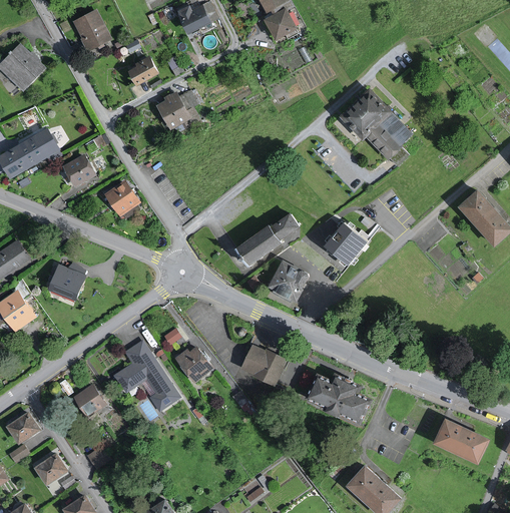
[(208,22),(197,0),(176,11),(187,32),(208,22)]
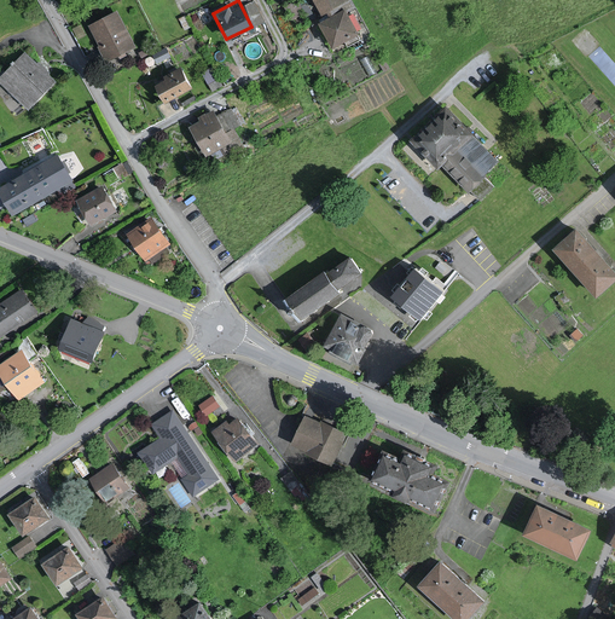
[(352,7),(348,0),(312,0),(320,13),(326,11),(330,17),(317,23),(330,47),(343,40),(347,45),(357,40),(354,35),(355,34),(343,12),(352,7)]
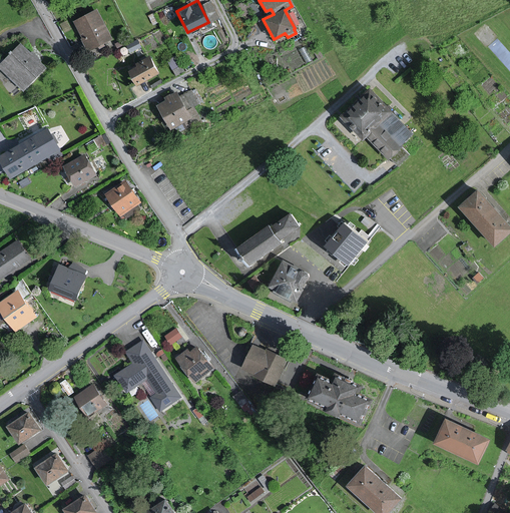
[(109,39),(94,10),(71,22),(86,51),(109,39)]
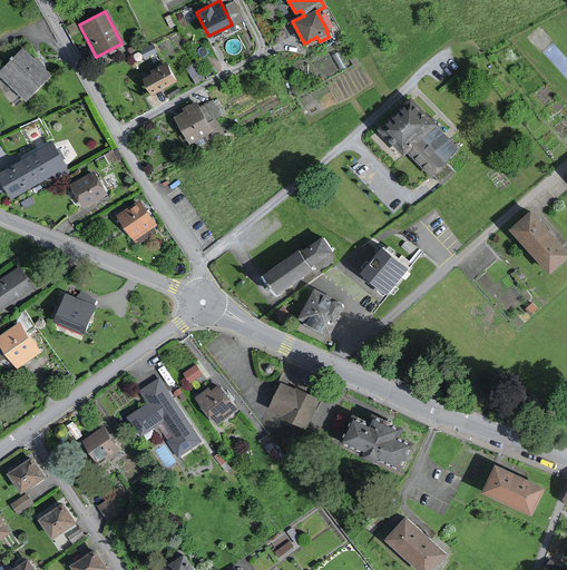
[(49,77),(20,49),(0,69),(0,79),(23,102),(49,77)]
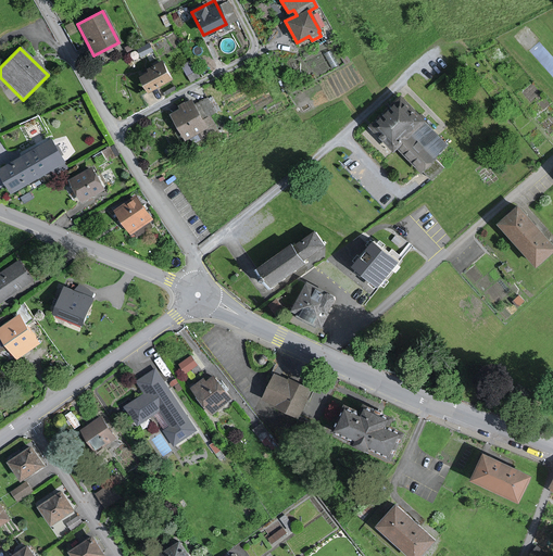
[(172,79),(161,61),(137,74),(148,92),(172,79)]
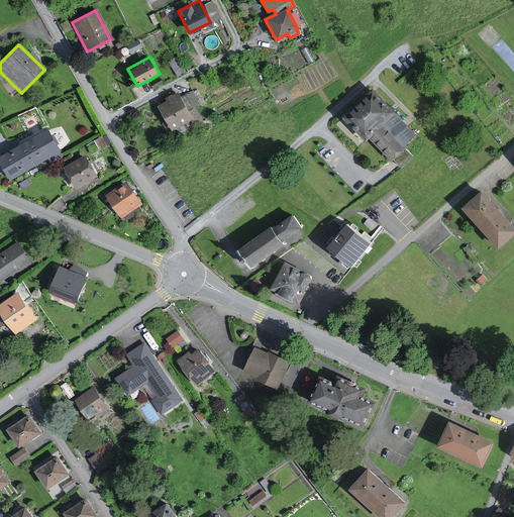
[(414,135),(412,133),(386,108),(389,105),(372,88),(339,120),(351,133),(354,130),(366,141),(369,138),(390,160),(414,135)]
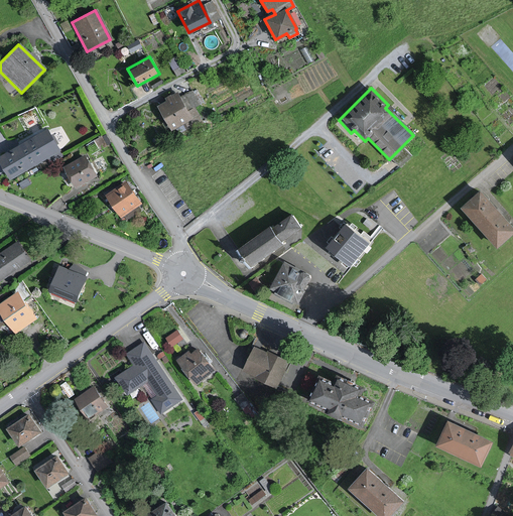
[(190,118),(175,92),(163,99),(165,102),(156,106),(169,130),(190,118)]
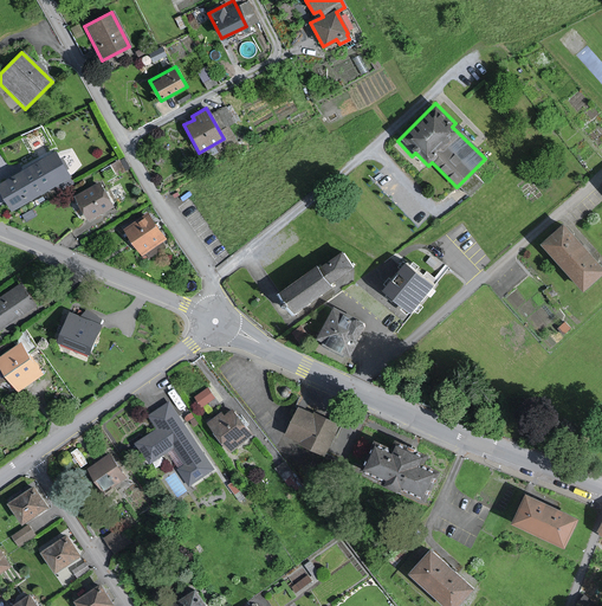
[(70,186),(53,154),(0,182),(0,192),(11,211),(52,188),(54,193),(70,186)]
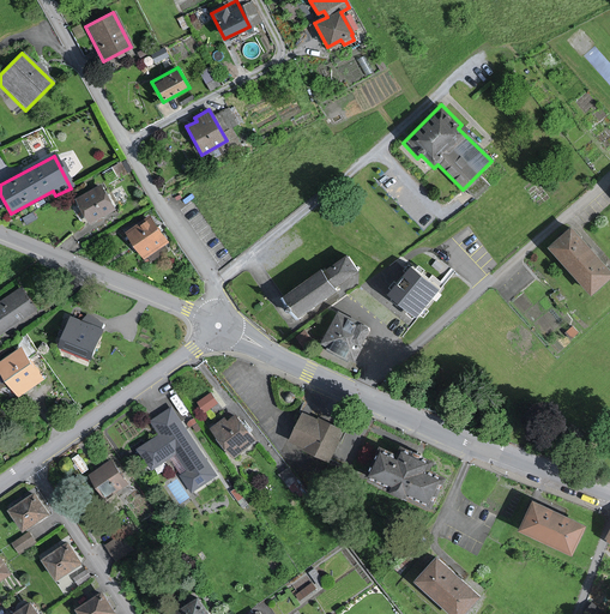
[(122,173),(118,163),(110,167),(116,176),(122,173)]
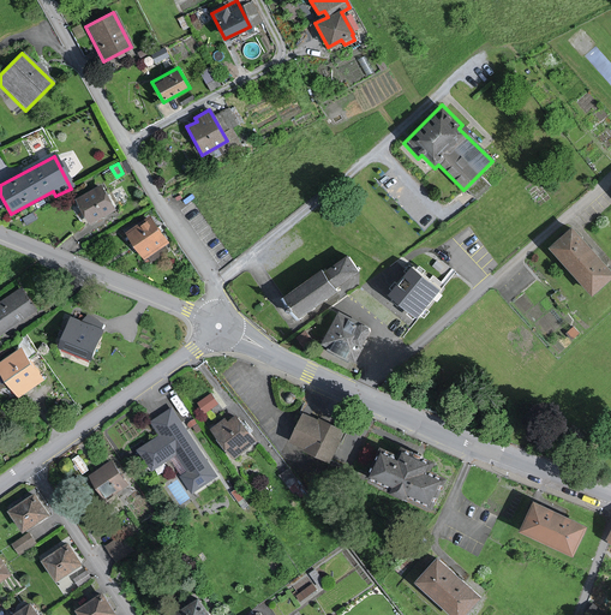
[(112,209),(99,186),(75,199),(88,224),(112,209)]
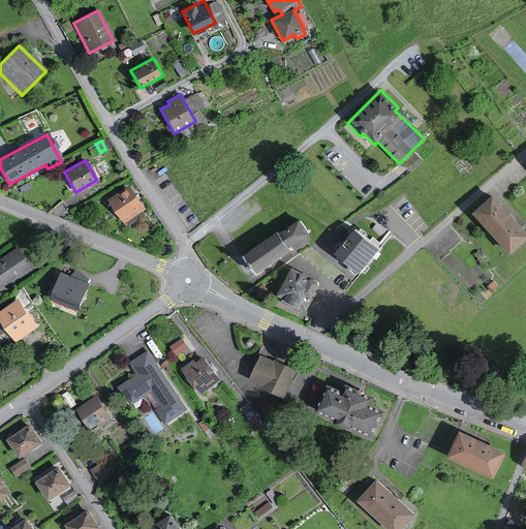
[(143,209),(127,187),(106,201),(122,223),(143,209)]
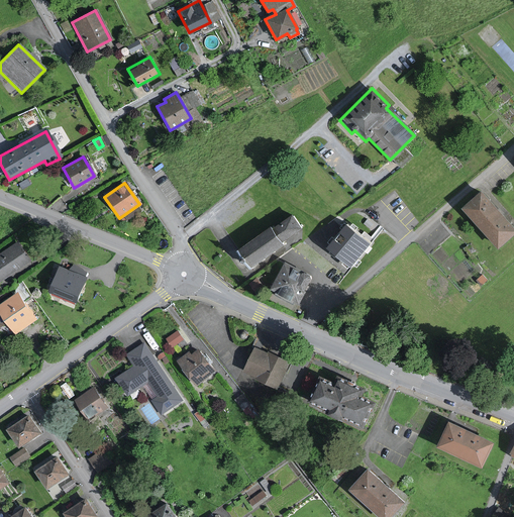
[(513,232),(513,227),(480,192),(461,209),(498,248),(513,232)]
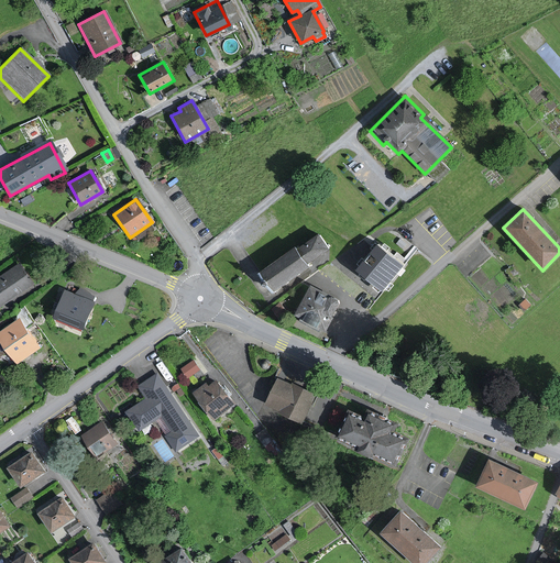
[(296,246),(259,272),(273,291),(309,266),(307,263),(328,249),(318,234),(297,249),(296,246)]
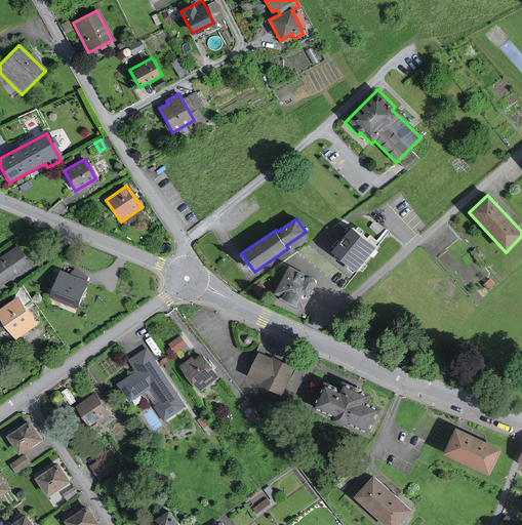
[(350,228),(331,251),(355,271),(374,247),(350,228)]
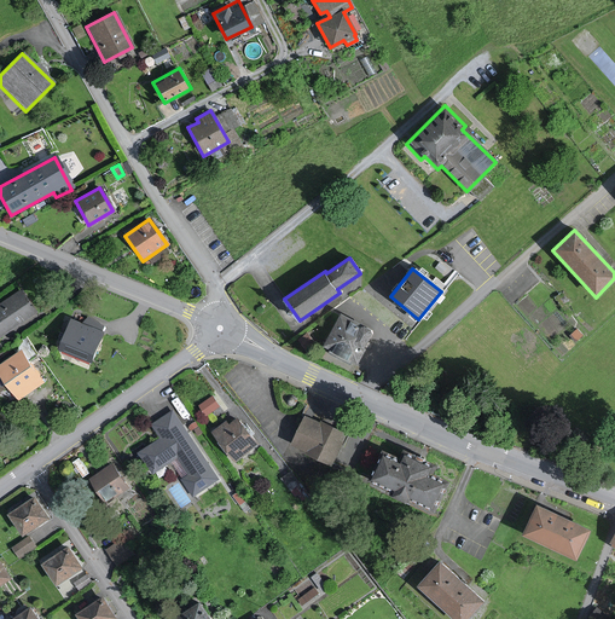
[(0,335),(34,313),(18,291),(0,302),(0,335)]
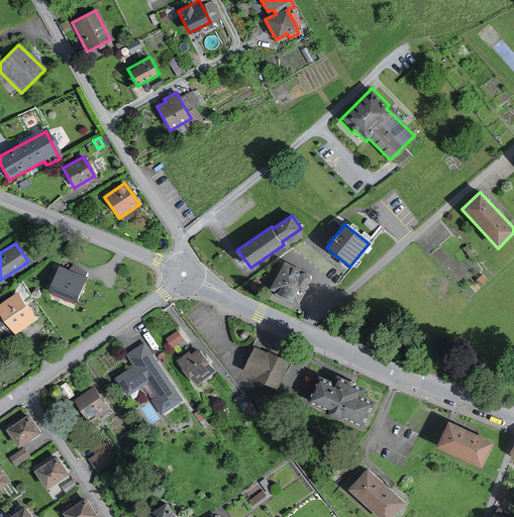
[(312,279),(283,265),(269,292),(298,307),(312,279)]
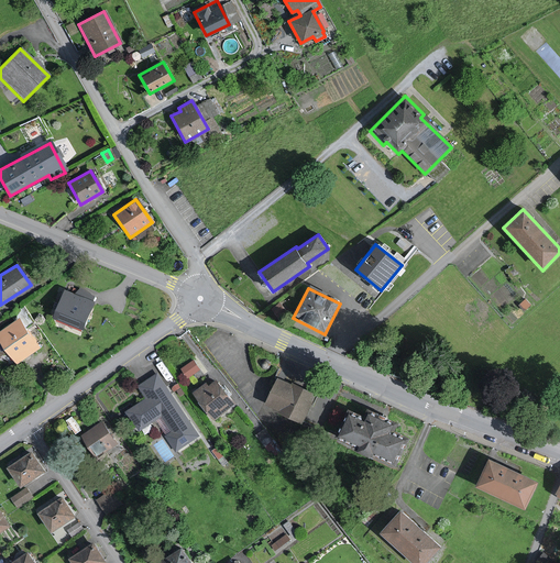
[(92,302),(63,290),(52,318),(81,330),(92,302)]
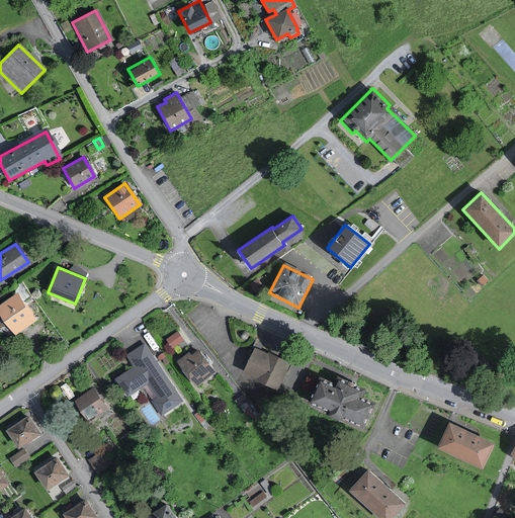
[(34,323),(14,294),(0,305),(0,330),(6,326),(14,337),(34,323)]
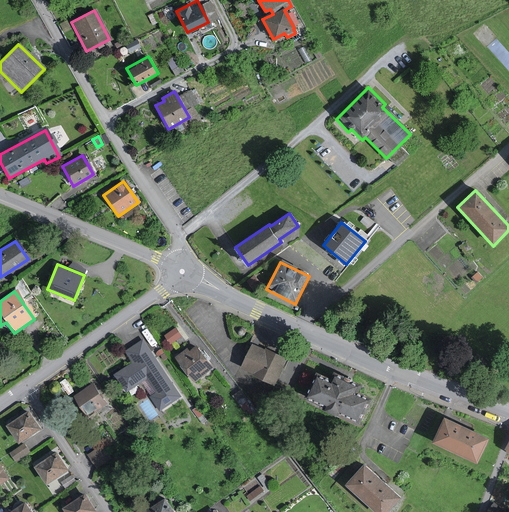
[(174,325),(162,331),(168,341),(179,335),(174,325)]
